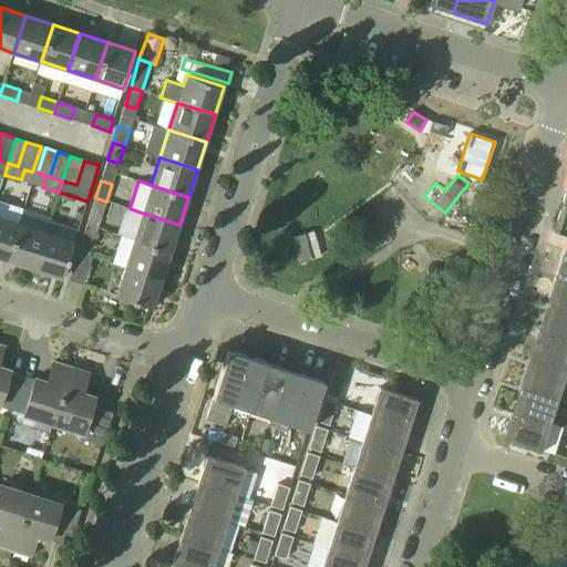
[(566,235),(566,192),(555,230),(566,235)]
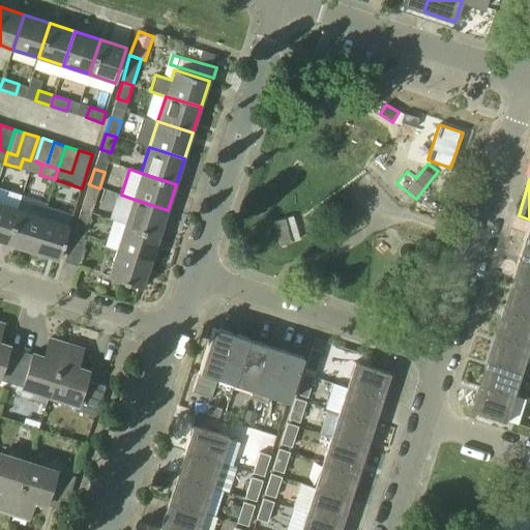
[(99,188),(89,184),(84,200),(94,204),(99,188)]
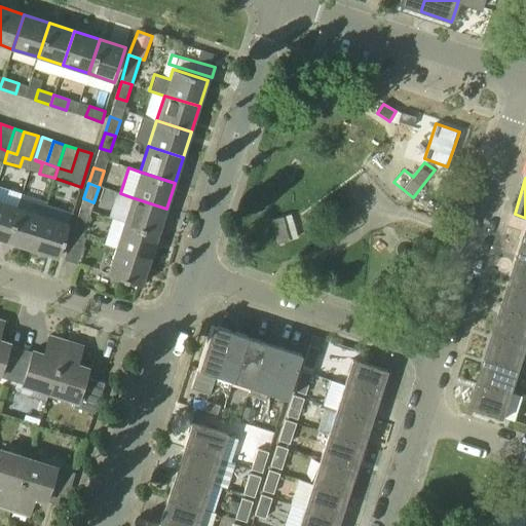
[(158,233),(166,209),(132,197),(123,222),(158,233)]
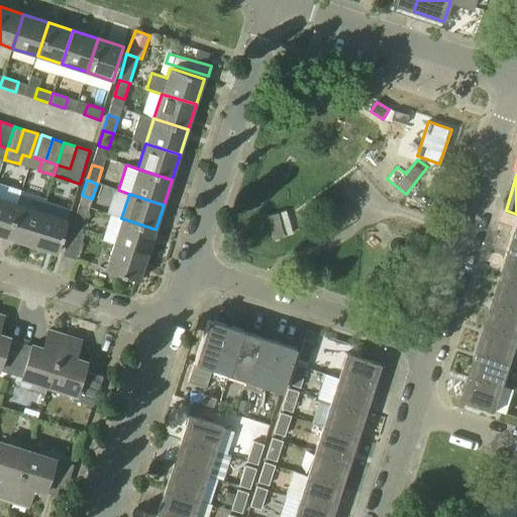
[(0,234),(6,237),(17,203),(0,198),(0,234)]
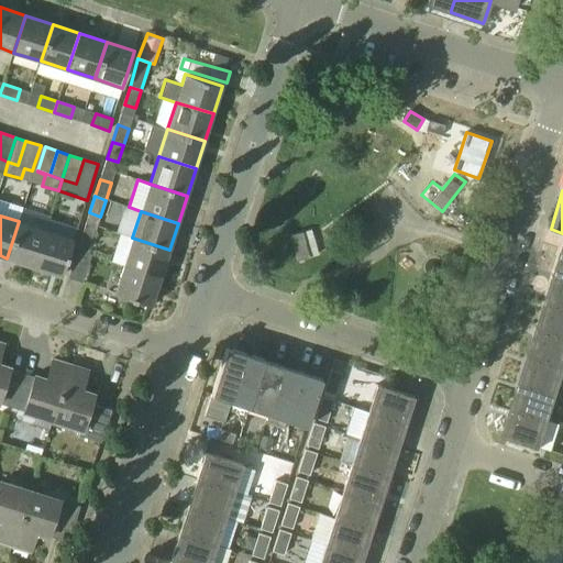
[(33,267),(45,230),(19,221),(7,258),(33,267)]
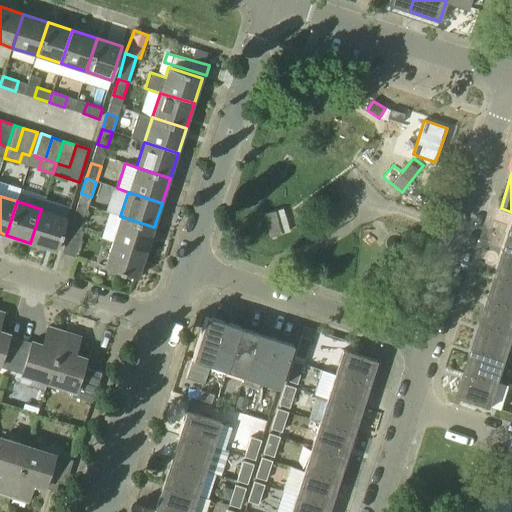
[(41,209),(30,243),(56,251),(67,218),(41,209)]
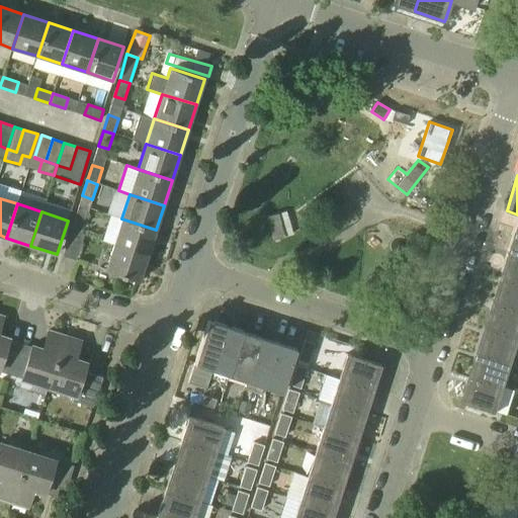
[(266,216),(273,238),(285,235),(279,212),(266,216)]
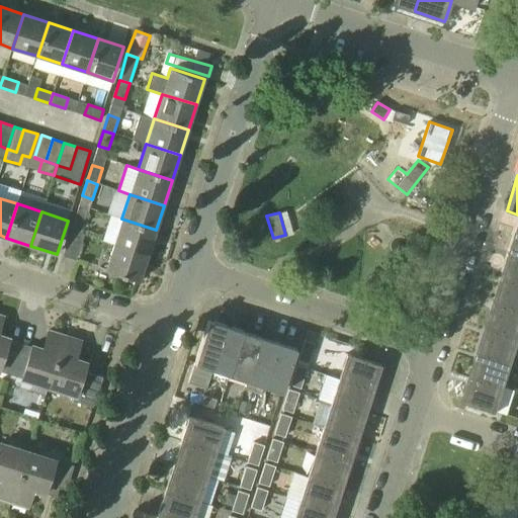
[(82,234),(86,219),(76,214),(71,231),(84,235),(82,234)]
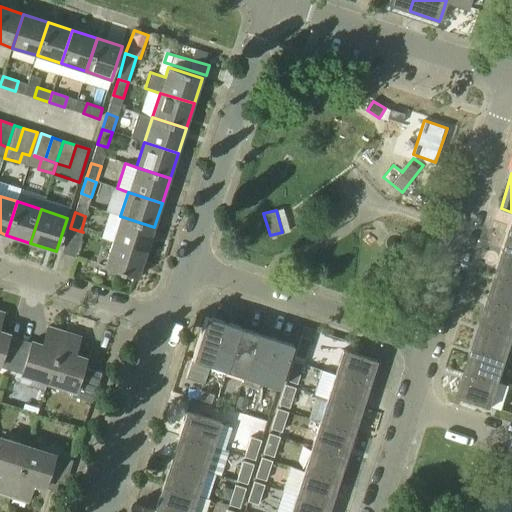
[(146,252),(154,227),(120,216),(112,241),(146,252)]
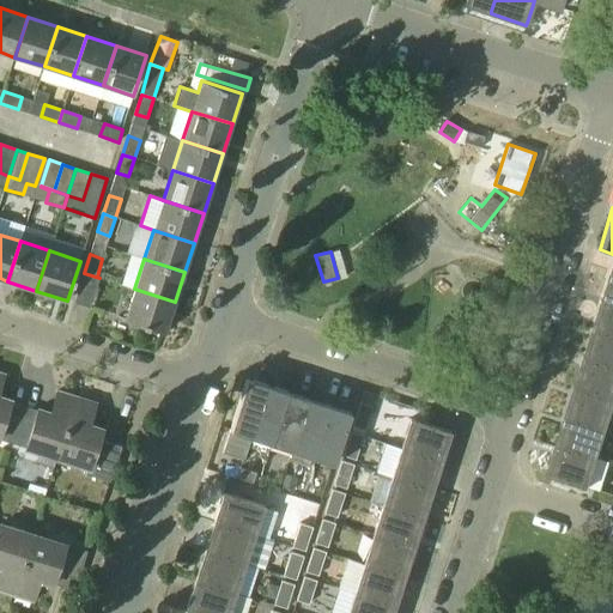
[(90,308),(99,278),(84,273),(74,303),(90,308)]
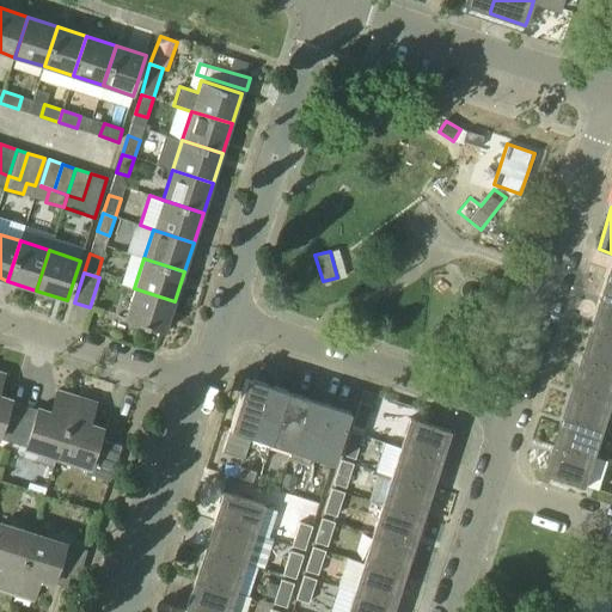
[(165,331),(175,301),(134,288),(124,319),(165,331)]
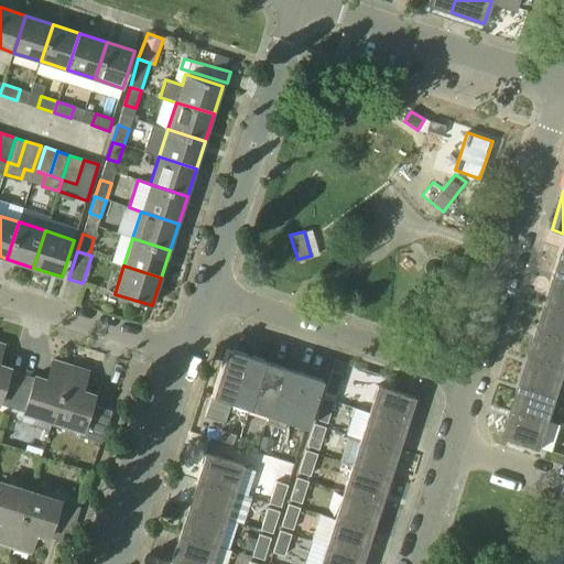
[(563,307),(563,278),(555,275),(546,302),(563,307)]
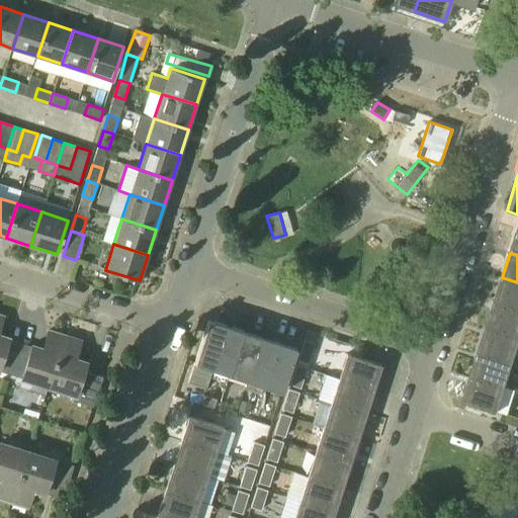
[(517,309),(517,282),(502,277),(494,301),(517,309)]
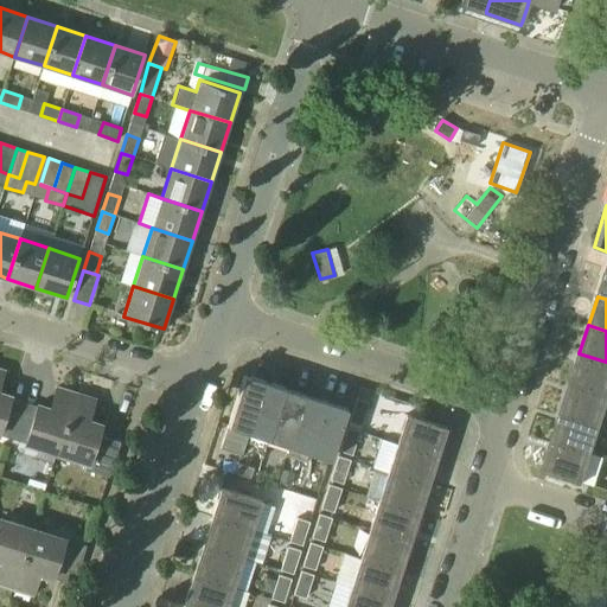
[(606,394),(606,362),(579,353),(570,382),(606,394)]
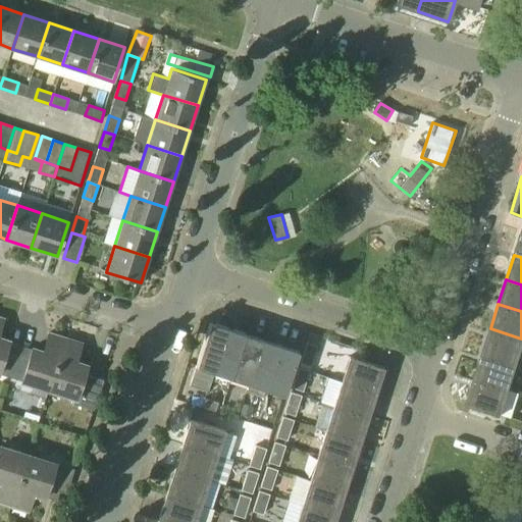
[(0,374),(9,377),(17,353),(6,349),(8,341),(0,337),(0,329),(3,319),(0,318),(0,374)]
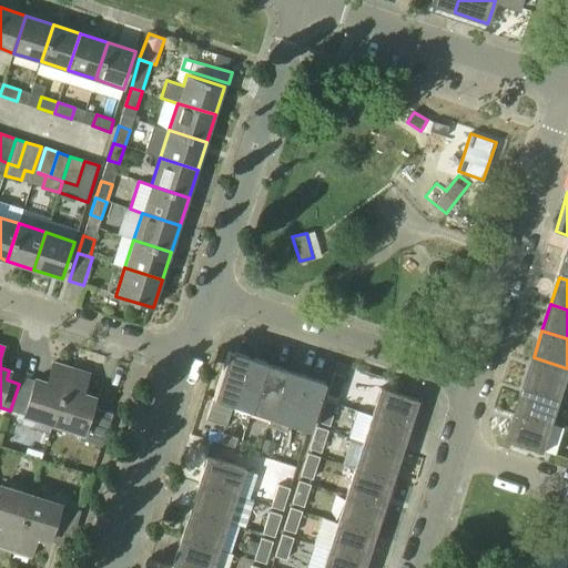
[(214,398),(233,404),(249,357),(229,351),(213,398),(214,398)]
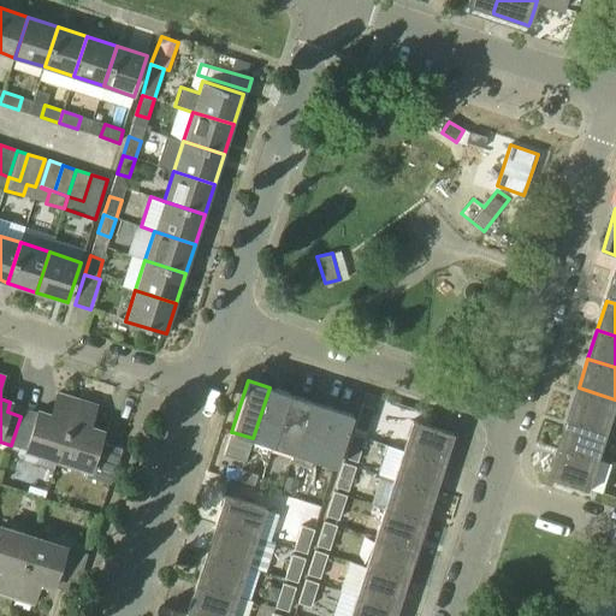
[(253,438),(272,445),(273,445),(290,394),(270,388),(253,438)]
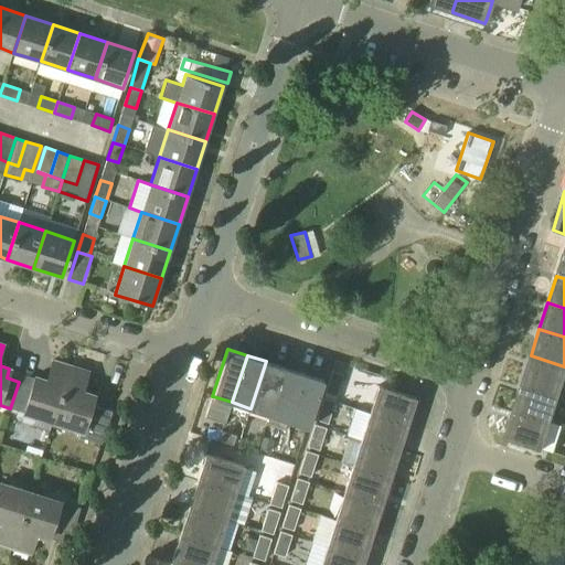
[(560,394),(564,377),(564,366),(531,355),(522,382),(560,394)]
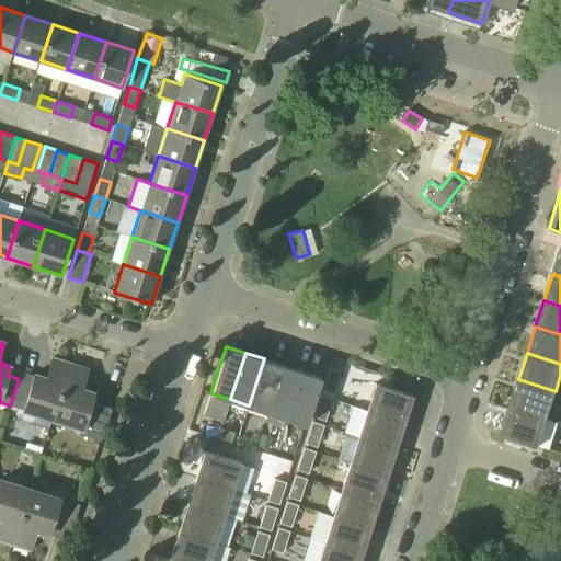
[(55,413),(70,364),(52,358),(46,377),(35,374),(32,384),(19,379),(10,405),(36,413),(37,408),(55,413)]
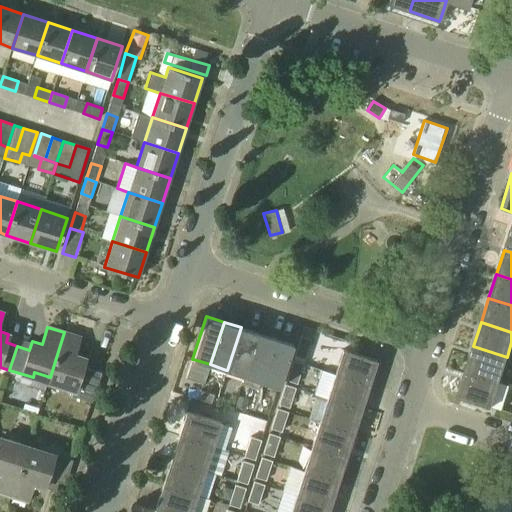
[(227,370),(244,375),(258,333),(241,327),(227,370)]
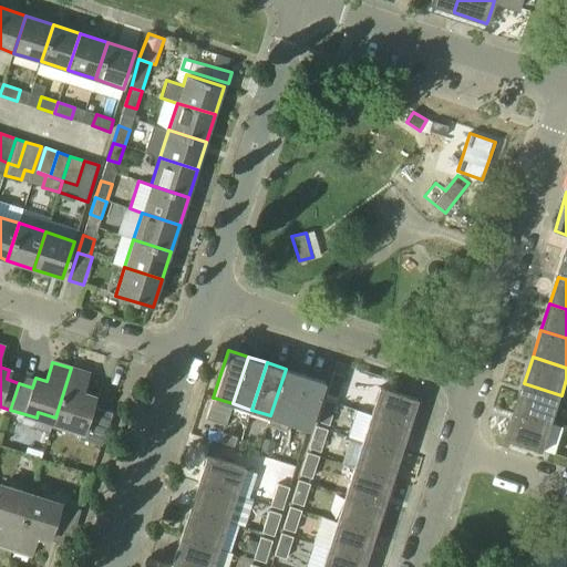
[(102,446),(112,413),(91,406),(94,397),(83,393),(89,373),(71,368),(55,418),(72,422),(70,429),(81,432),(80,439),(102,446)]
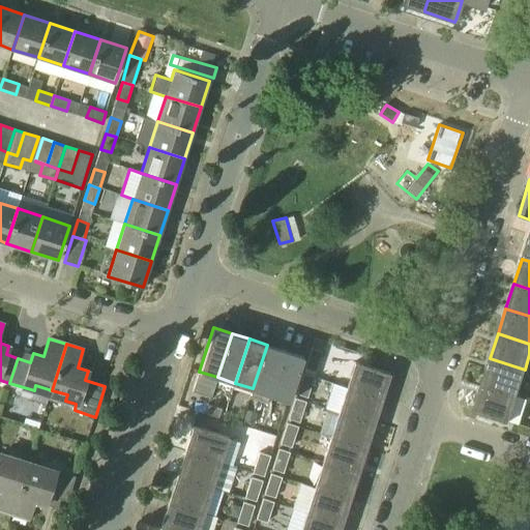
[(253,388),(270,394),(285,351),(267,345),(253,388)]
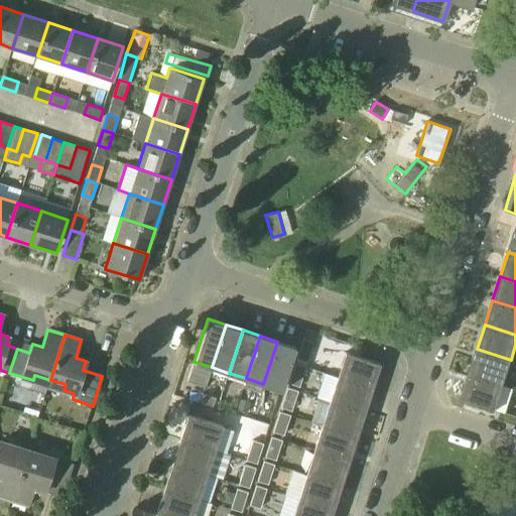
[(313,343),(303,339),(297,359),(307,362),(313,343)]
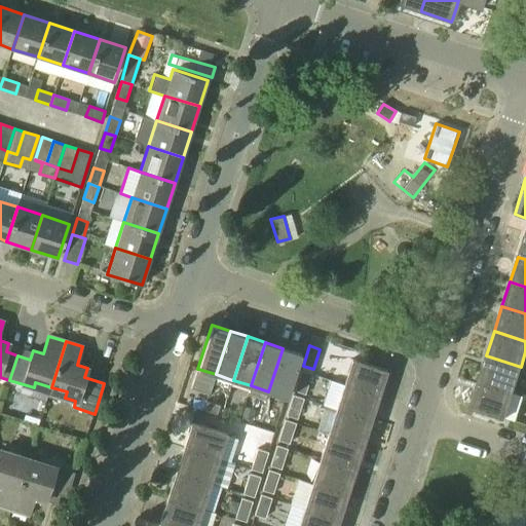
[(286,397),(286,398),(287,398),(301,353),(283,348),(268,391),(286,397)]
